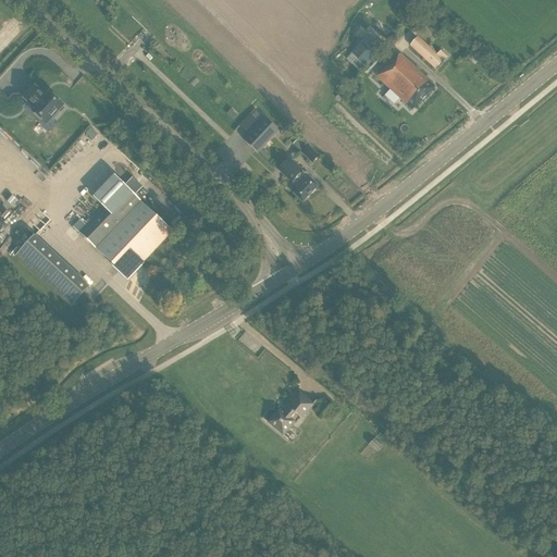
[(419,38),(411,46),(435,69),(443,61),(447,57),(441,51),(437,56),(419,38)]
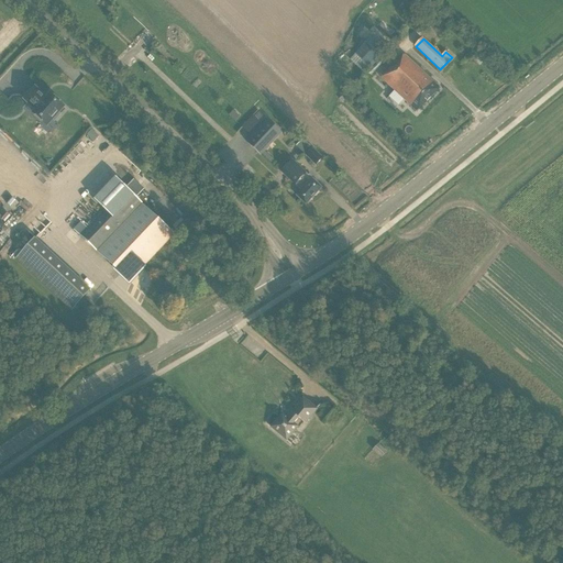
[(387,52),(378,43),(374,48),(367,43),(356,54),(370,67),(375,62),(376,63),(387,52)]
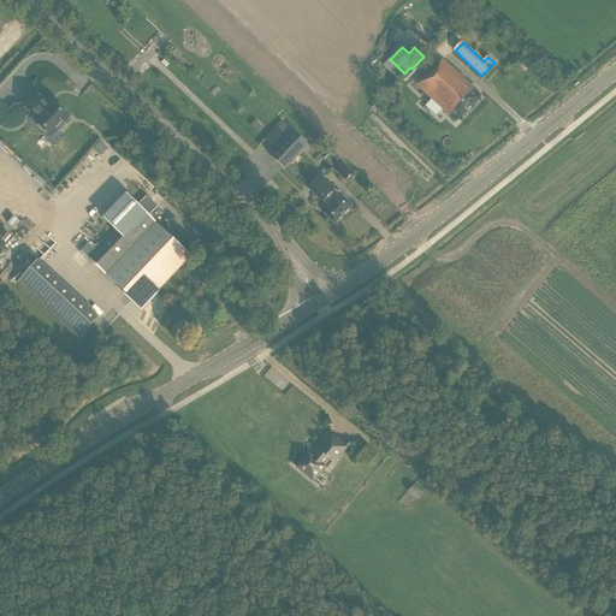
[(434,66),(416,86),(457,123),(481,96),(443,60),(436,67),(434,66)]
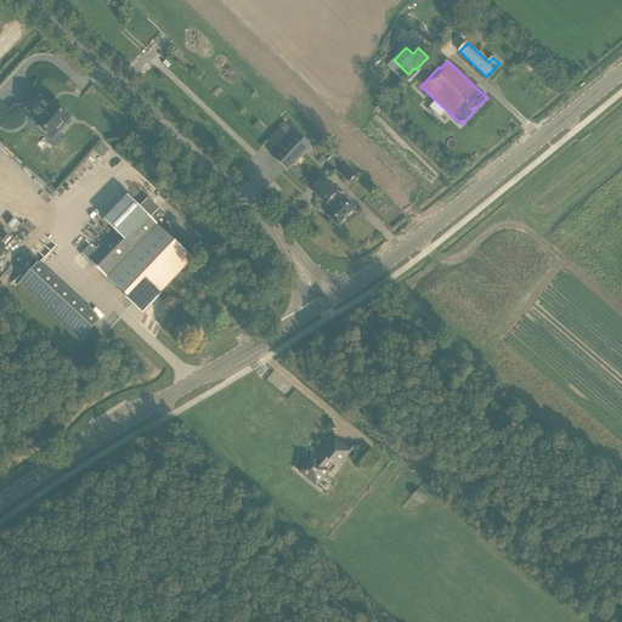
[(26,119),(23,122),(38,136),(45,129),(46,130),(52,124),(50,123),(57,116),(43,101),(37,107),(33,103),(34,101),(26,94),(13,107),(26,119)]
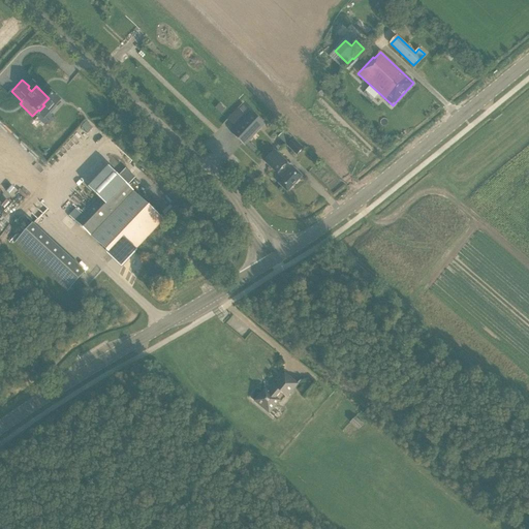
[(51,106),(63,94),(59,90),(47,102),(51,106)]
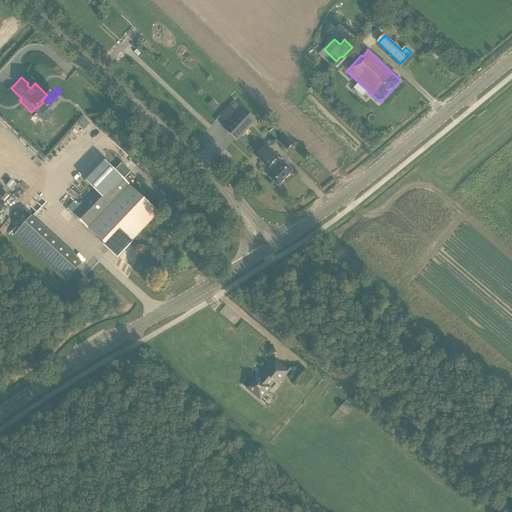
[(5,95),(0,99),(0,102),(15,118),(16,118),(20,122),(24,118),(14,108),(16,106),(5,95)]
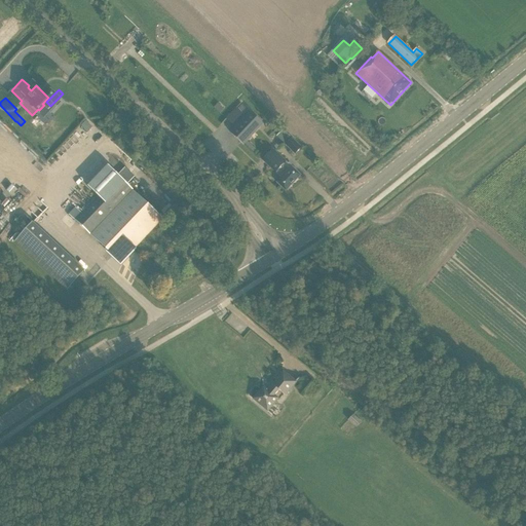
[(243,145),(256,155),(259,152),(248,142),(263,124),(251,113),(231,134),(243,146),(243,145)]
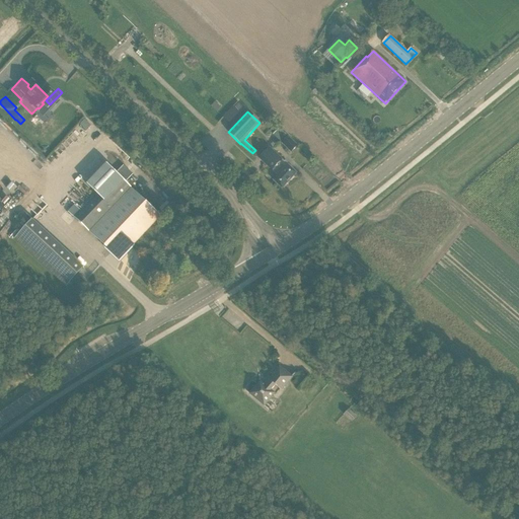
[(274,136),(292,153),(298,146),(280,129),(274,136)]
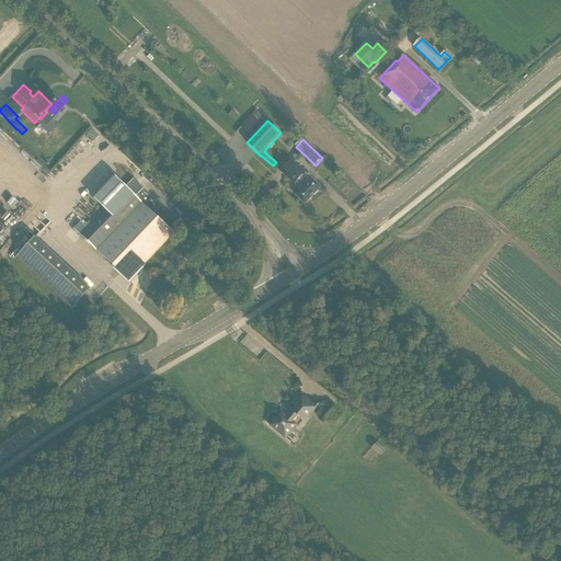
[(292,160),(281,172),(294,184),(300,191),(296,195),(305,204),(321,187),(311,179),(305,173),(306,173),(292,160)]
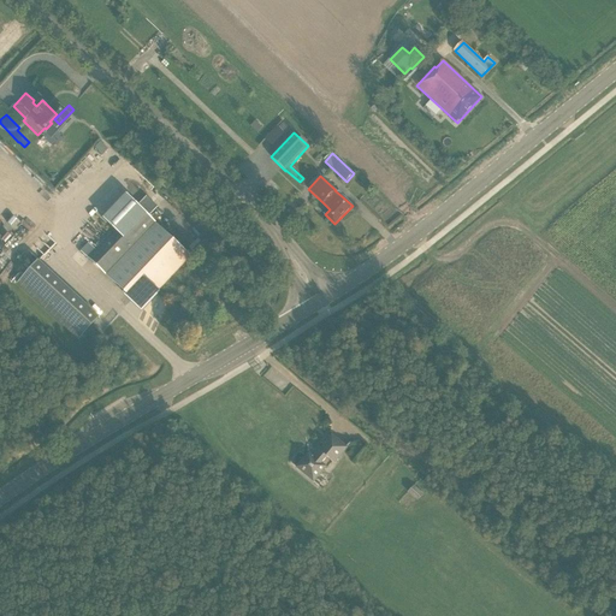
[(138,206),(96,250),(89,244),(82,253),(88,259),(142,309),(191,256),(149,217),(159,208),(147,197),(138,206)]
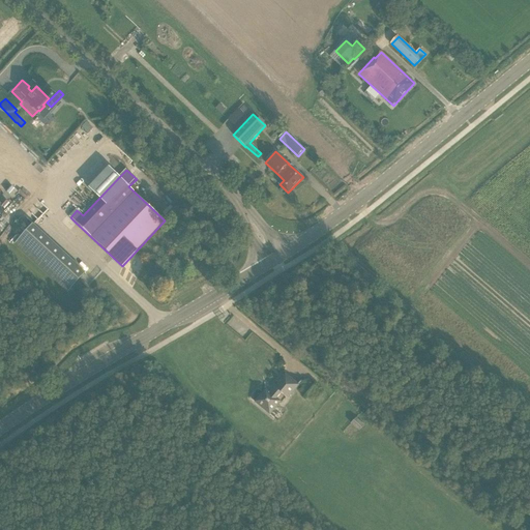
[(33,225),(16,244),(68,293),(86,273),(33,225)]
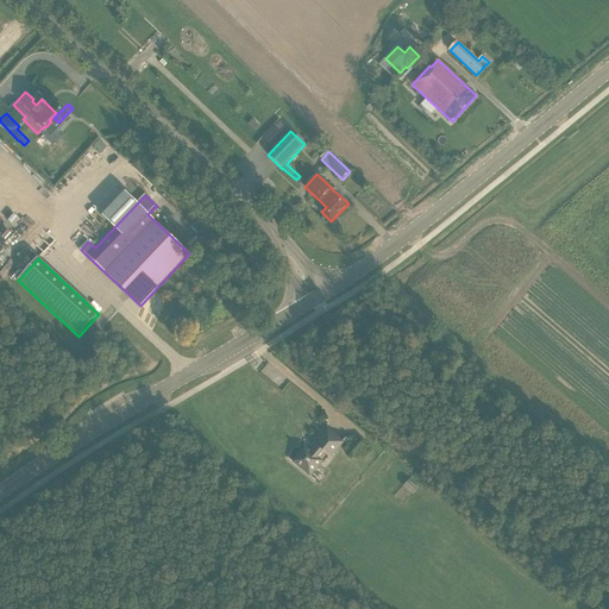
[(189,300),(180,302),(182,311),(190,308),(189,300)]
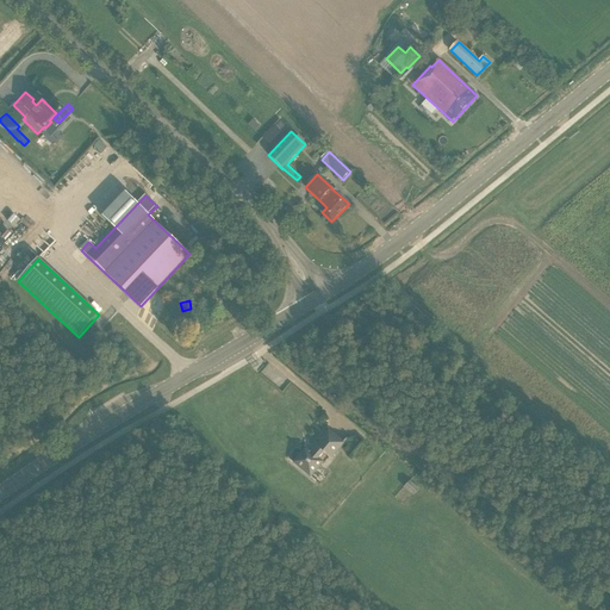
[(267,361),(259,368),(274,385),(285,377),(281,372),(277,375),(274,373),(275,372),(267,361)]
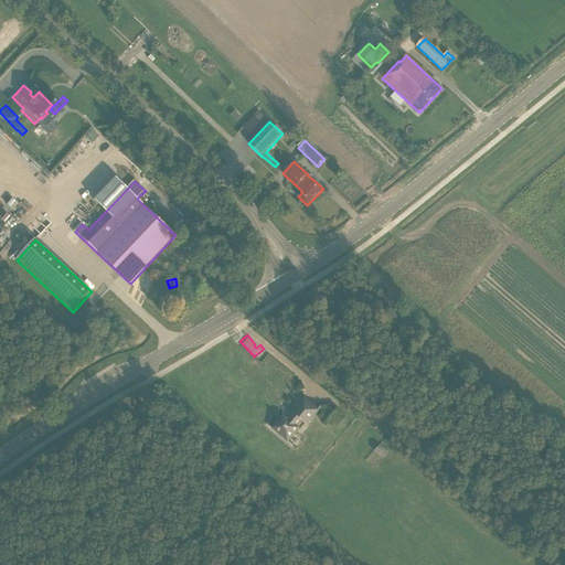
[(295,425),(300,419),(307,425),(318,412),(305,400),(288,419),(284,416),(273,429),(288,443),(299,428),(295,425)]
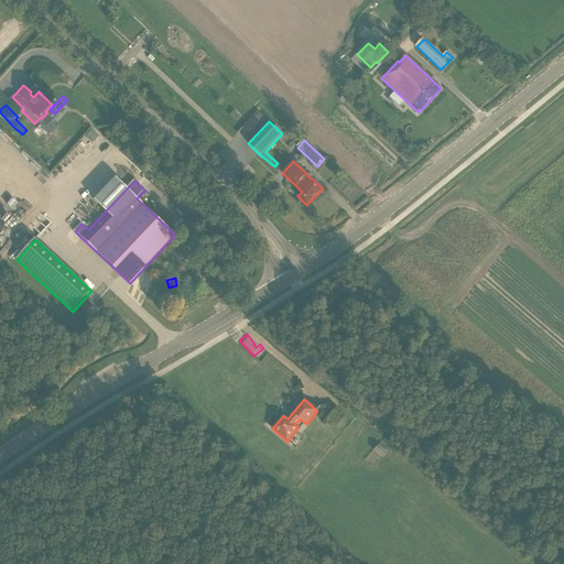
[(328,422),(334,426),(335,424),(338,426),(343,421),(335,414),(328,422)]
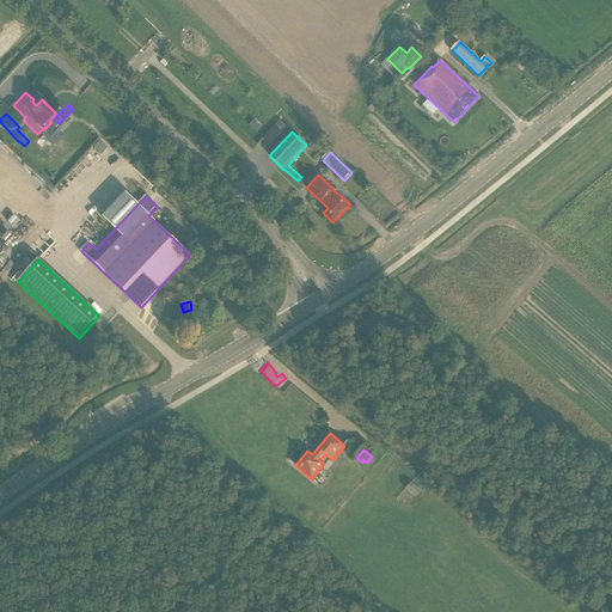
[(405,490),(415,499),(421,491),(412,483),(405,490)]
